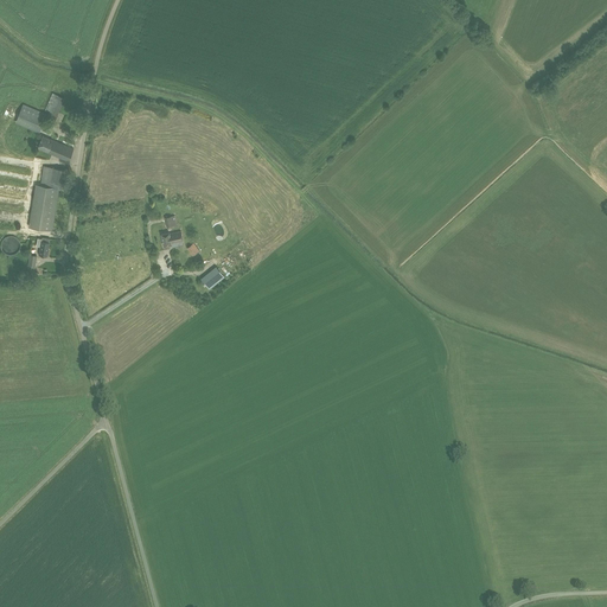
[(38,98),(29,97),(27,112),(37,113),(38,98)]
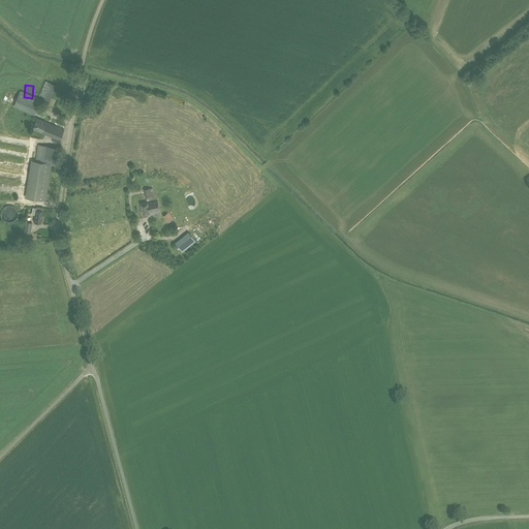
[(37,118),(33,128),(41,132),(47,122),(37,118)]
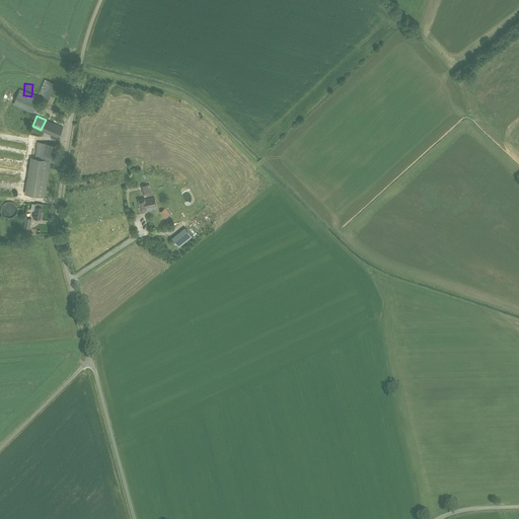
[(46,120),(41,130),(59,137),(63,127),(46,120)]
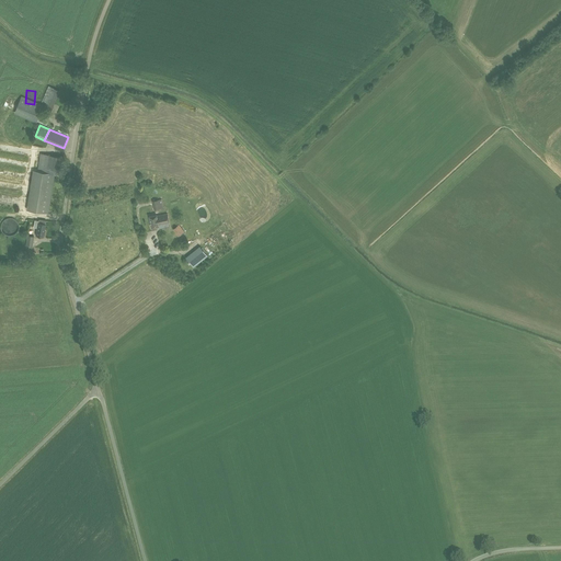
[(34,168),(29,207),(49,210),(54,176),(49,175),(49,170),(34,168)]
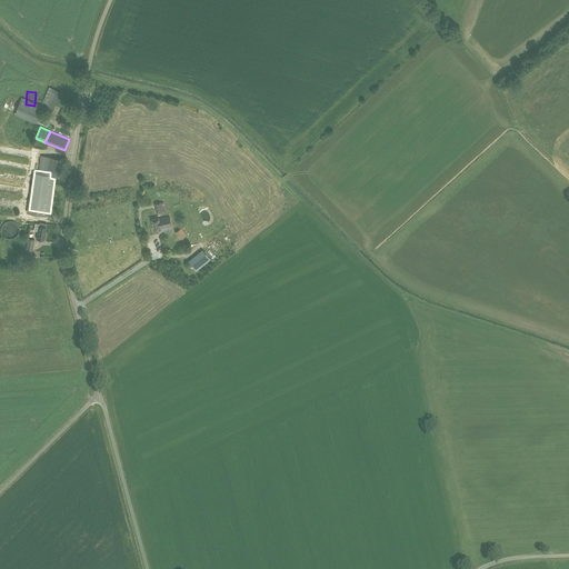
[(155,203),(156,212),(166,210),(163,201),(155,203)]
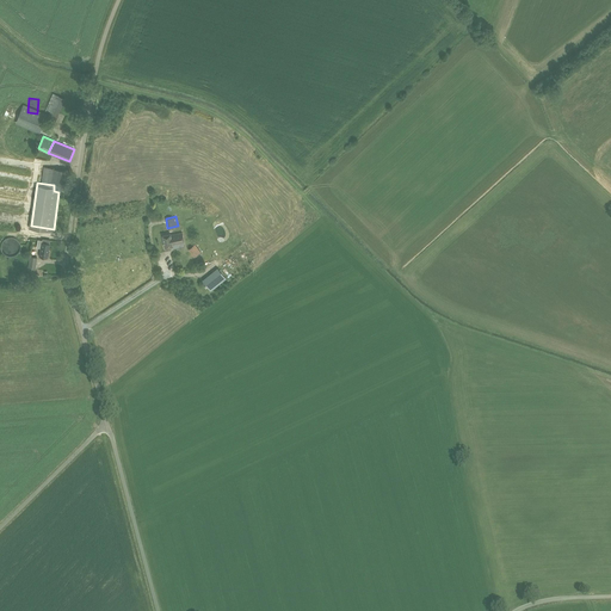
[(183,233),(171,235),(173,244),(184,241),(183,233)]
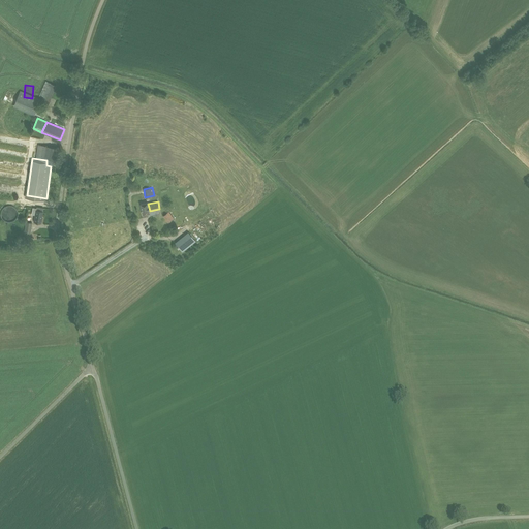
[(141,204),(143,214),(150,213),(150,211),(148,204),(148,203),(141,204)]
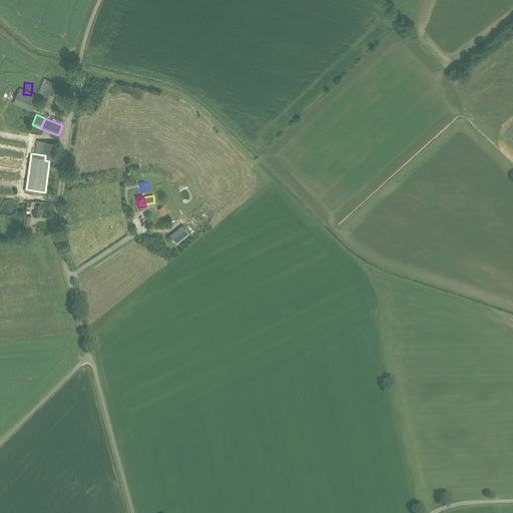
[(33,214),(40,216),(42,204),(42,201),(35,200),(35,203),(33,214)]
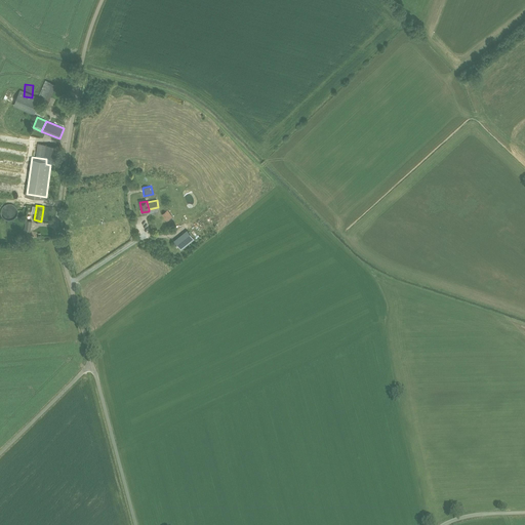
[(162,214),(167,221),(172,217),(167,210),(162,214)]
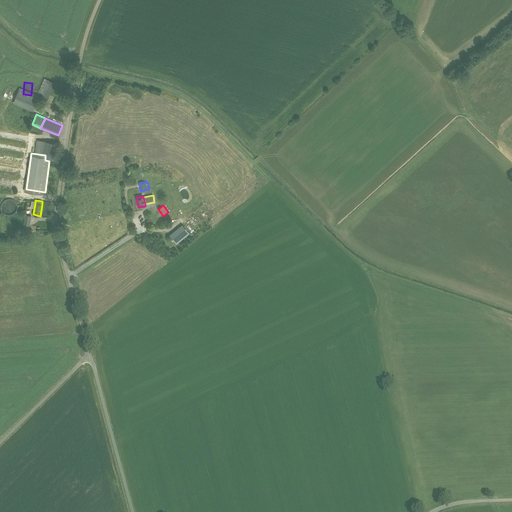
[(24,225),(30,226),(32,216),(25,214),(24,225)]
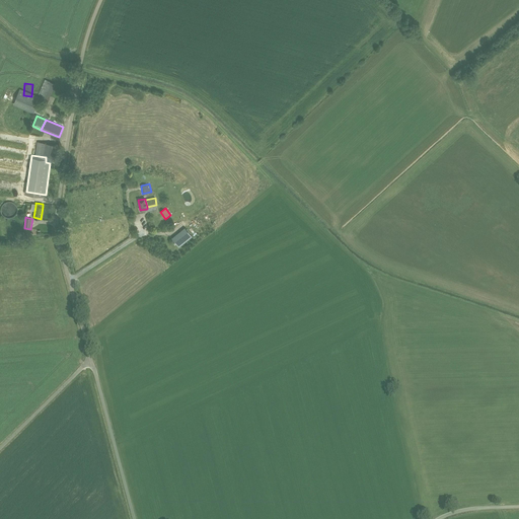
[(171,238),(179,247),(193,236),(184,227),(171,238)]
